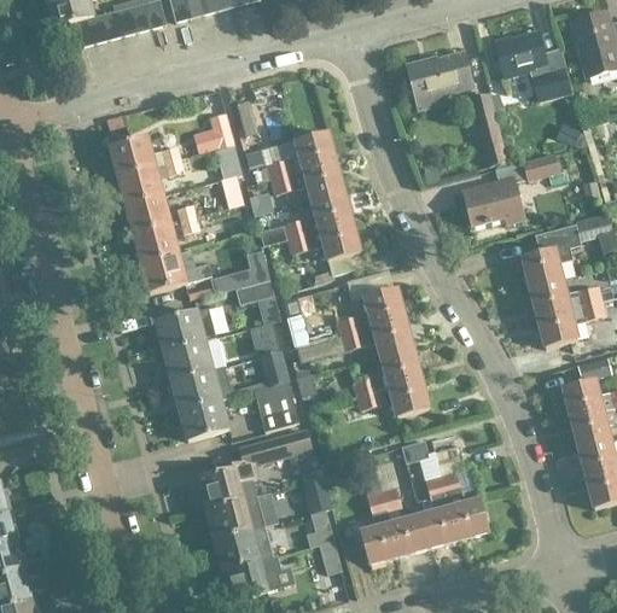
[(56,25),(76,21),(89,17),(93,16),(89,0),(48,0),(56,25)]
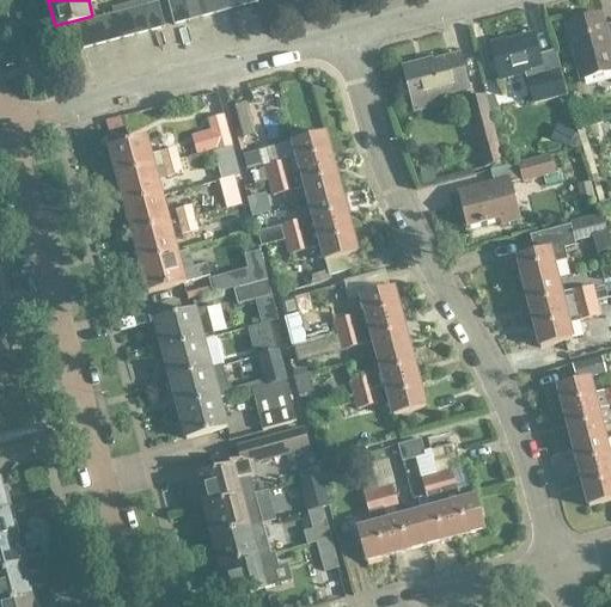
[(165,24),(159,0),(152,0),(148,1),(145,2),(152,28),(165,24)]
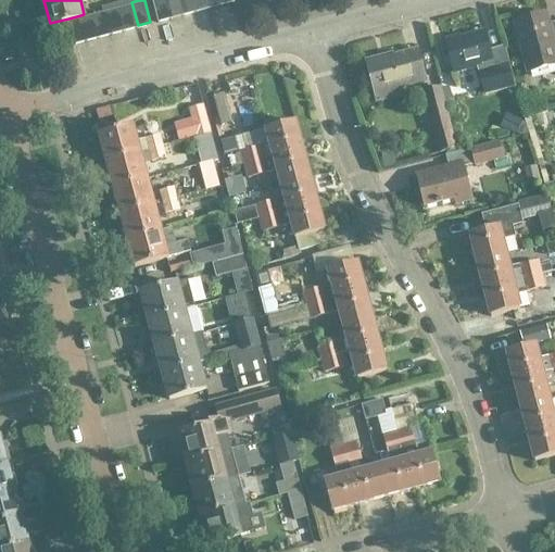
[(154,0),(159,20),(172,16),(167,0),(154,0)]
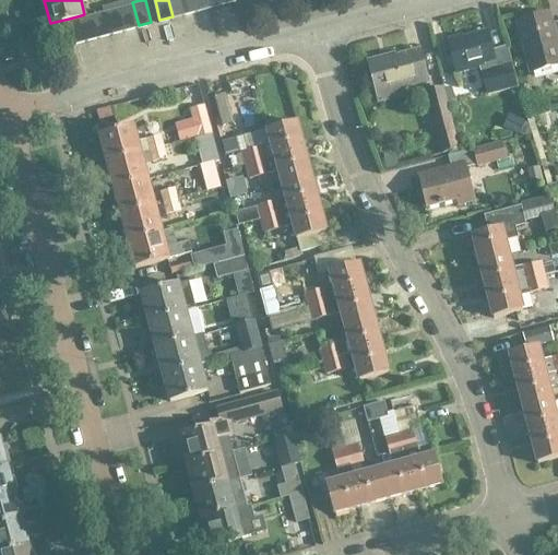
[(168,0),(173,16),(186,13),(181,0),(168,0)]
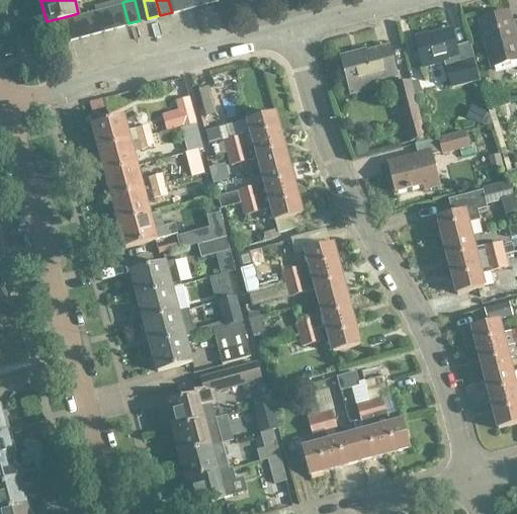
[(168,0),(172,12),(183,9),(180,0),(168,0)]
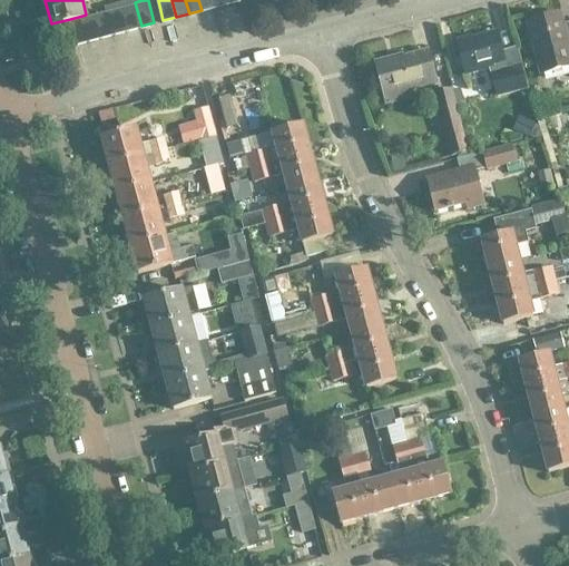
[(198,0),(202,10),(214,7),(212,0),(198,0)]
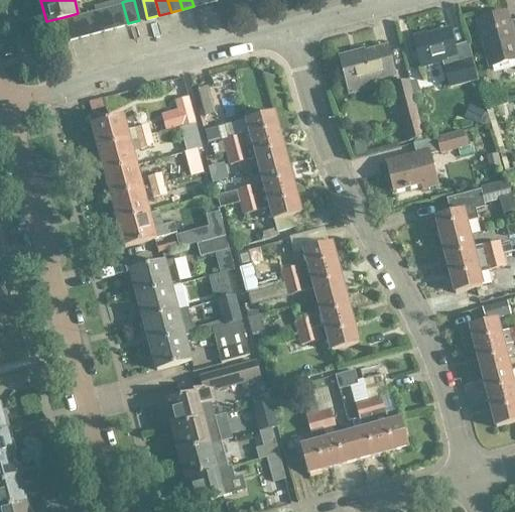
[(111,5),(116,26),(128,23),(122,2),(111,5)]
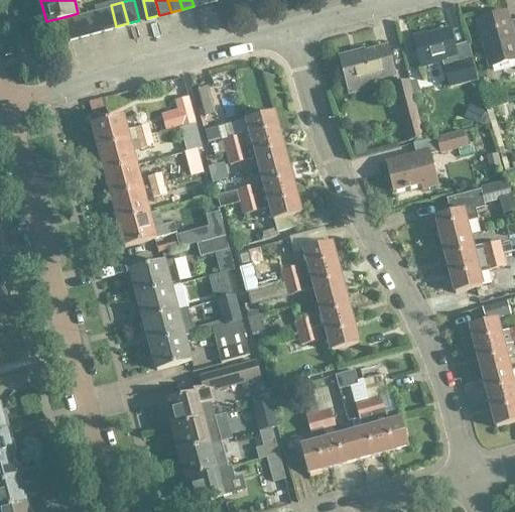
[(99,8),(105,29),(116,26),(111,5),(99,8)]
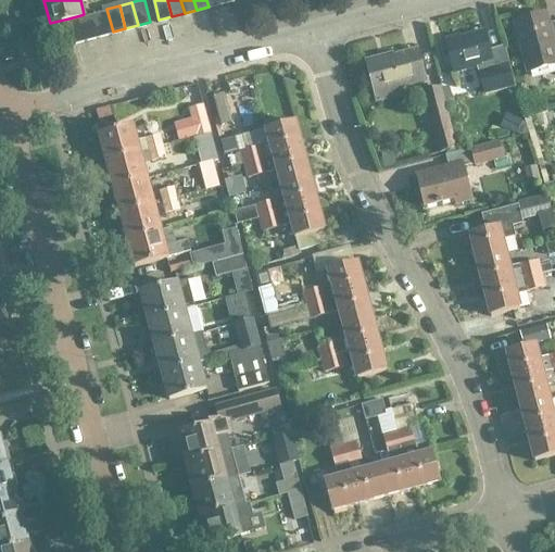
[(93,12),(100,35),(113,32),(106,9),(93,12)]
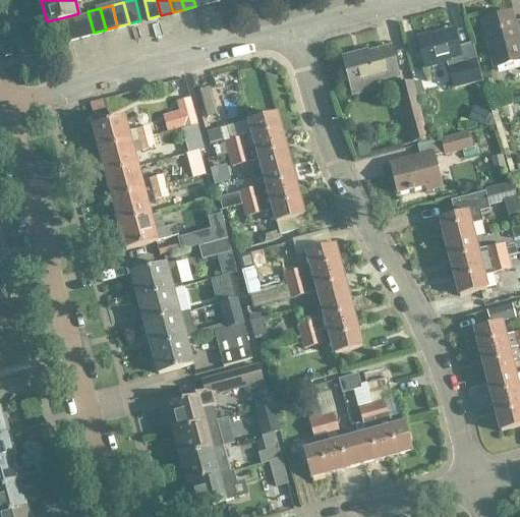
[(519,37),(513,9),(483,17),(496,65),(519,58),(519,37)]
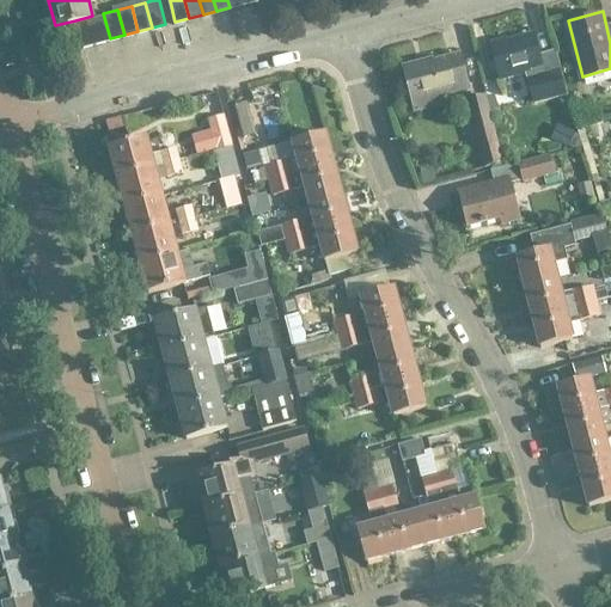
[(89,17),(96,42),(110,38),(103,13),(92,16),(89,17)]
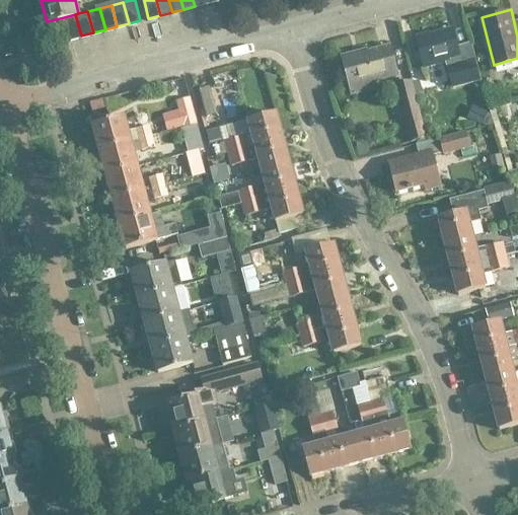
[(75,14),(64,17),(70,40),(81,35),(75,14)]
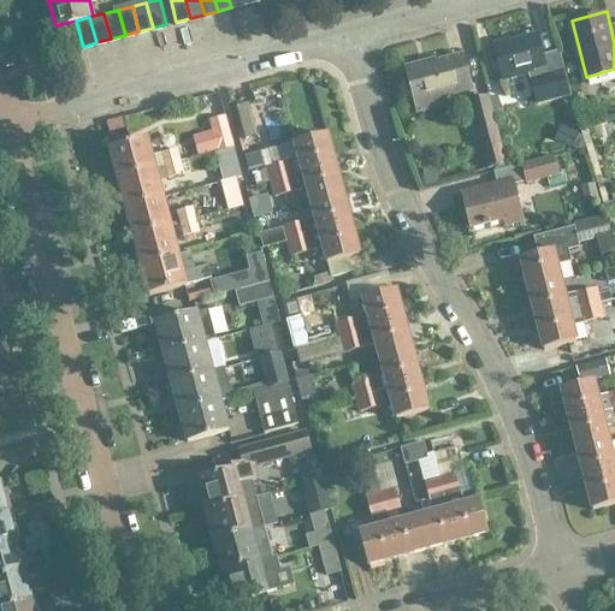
[(507,78),(531,71),(538,101),(571,93),(565,67),(550,71),(539,31),(513,39),(512,36),(497,40),(507,78)]
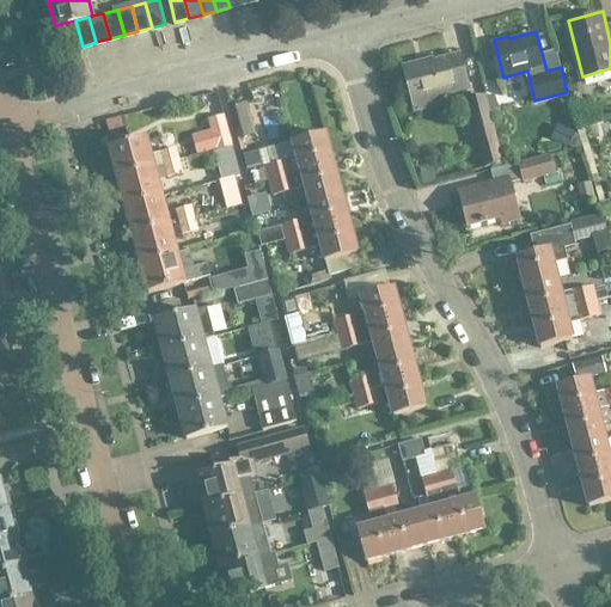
[(443,91),(471,84),(463,51),(434,59),(434,56),(405,65),(417,106),(445,99),(443,91)]
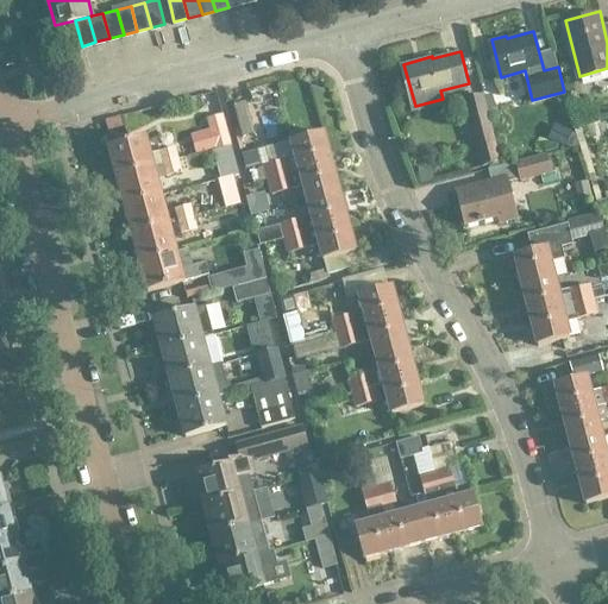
[(225,90),(233,117),(251,111),(243,85),(225,90)]
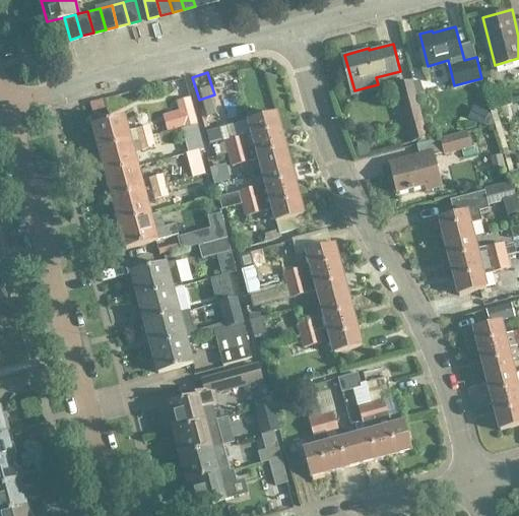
[(229,99),(238,95),(232,76),(222,79),(229,99)]
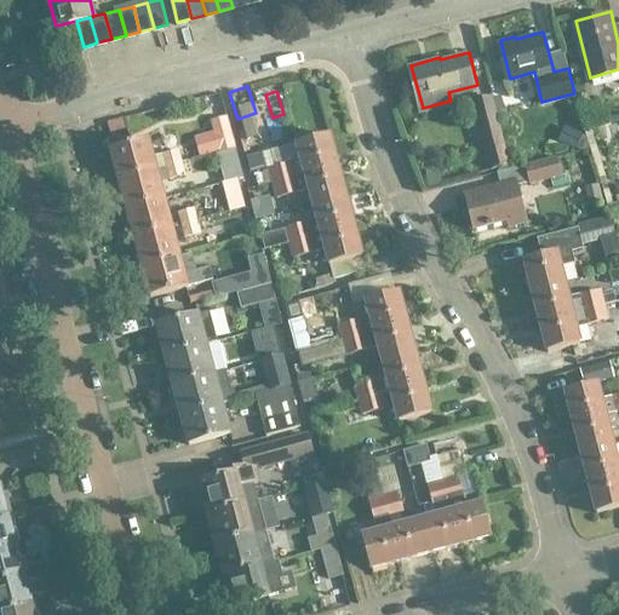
[(473,97),(492,166),(511,161),(492,92),(473,97)]
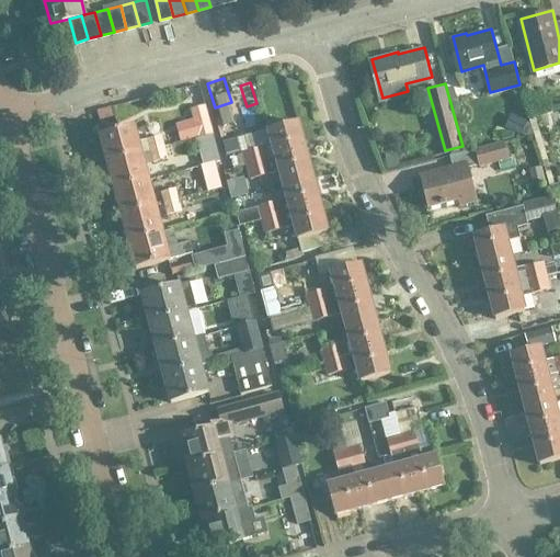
[(200,135),(214,132),(206,104),(193,109),(200,135)]
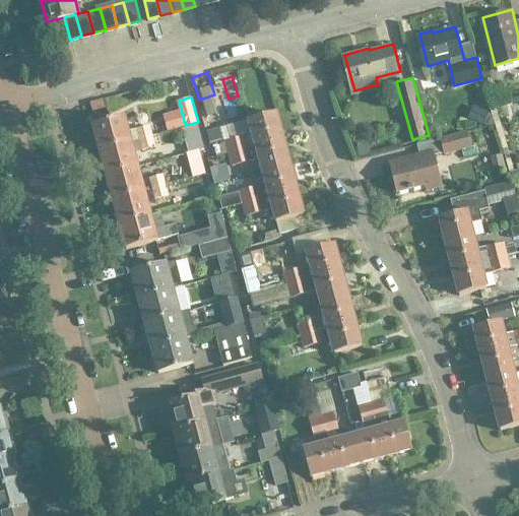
[(229,150),(230,151),(283,137),(277,111),(250,118),(253,130),(225,138),(225,141),(222,142),(225,151),(229,150)]
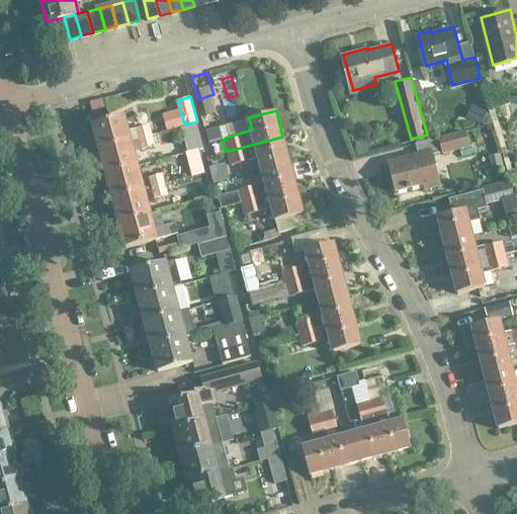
[(150,121),(128,127),(124,114),(93,122),(100,148),(153,134),(150,121)]
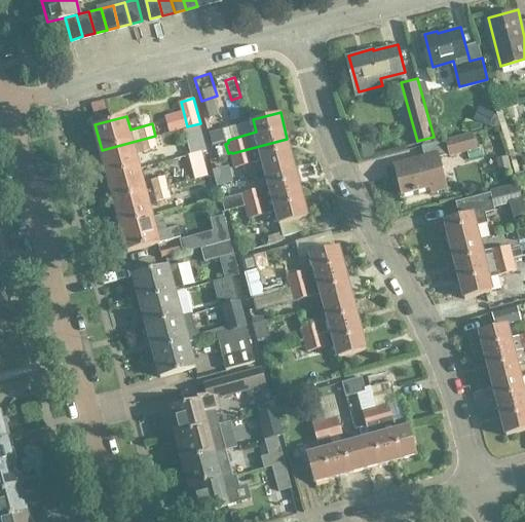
[(185,127),(187,138),(203,133),(200,123),(185,127)]
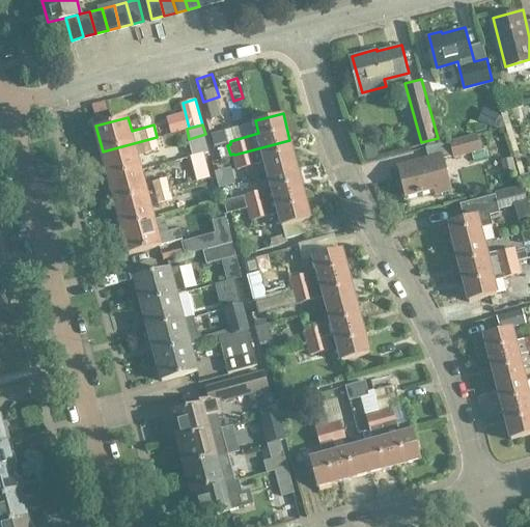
[(476,132),(450,139),(454,155),(472,150),(474,158),(486,155),(484,146),(481,147),(476,132)]
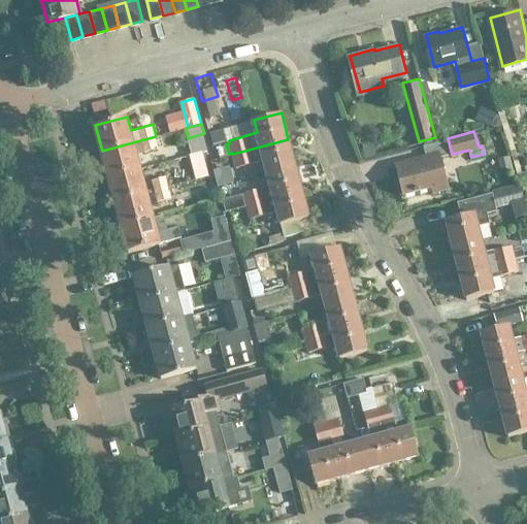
[(102,151),(108,175),(140,166),(136,152),(144,150),(158,145),(156,136),(102,151)]
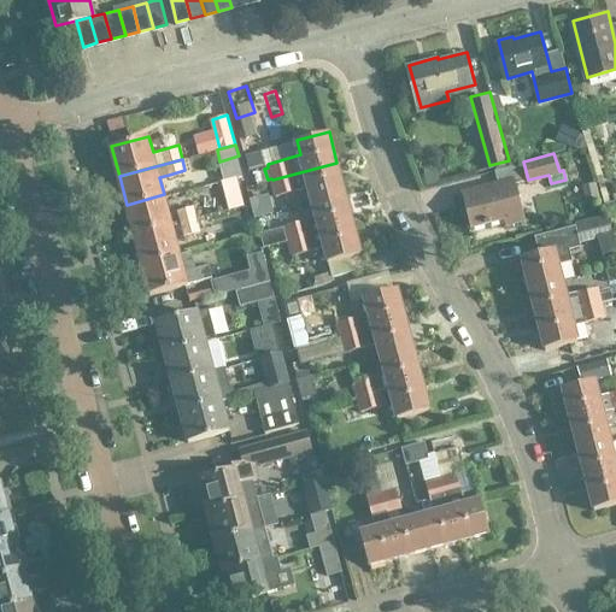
[(276,193),(308,184),(312,201),(345,192),(336,163),(273,180),(276,193)]
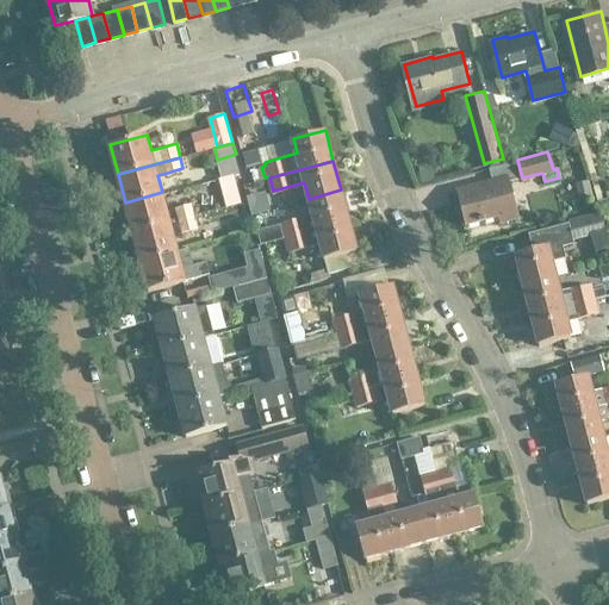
[(517,214),(507,175),(459,188),(468,223),(499,213),(502,219),(517,214)]
